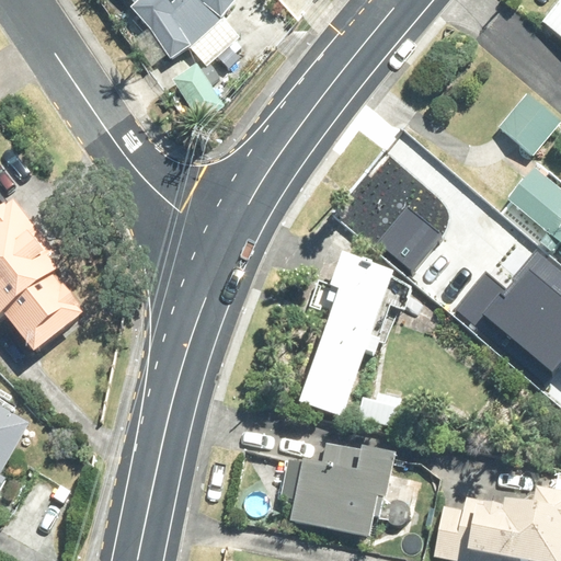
[(126,0),(130,4),(125,10),(145,30),(167,60),(184,48),(186,50),(219,20),(217,16),(231,0),(126,0)]
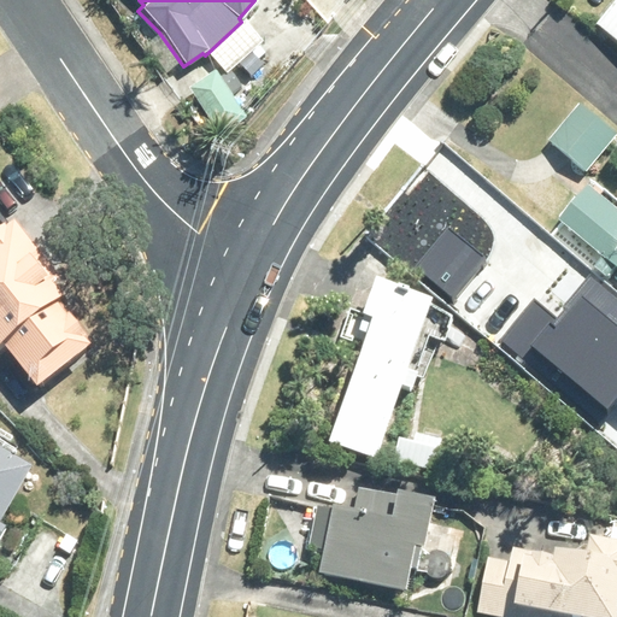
[(616,0),(613,0),(593,25),(616,46),(616,0)]
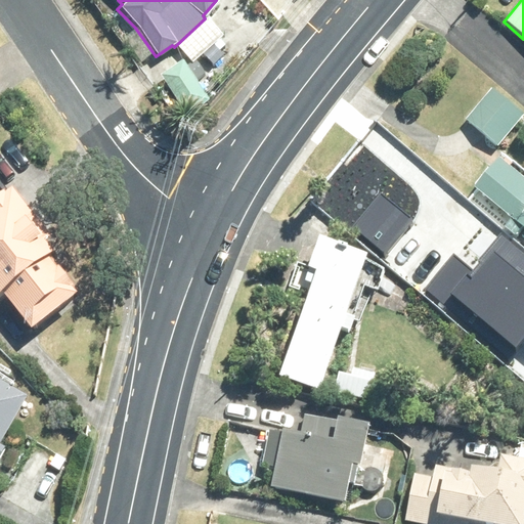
[(207,101),(180,61),(159,76),(161,79),(151,87),(175,118),(181,113),(183,116),(207,101)]
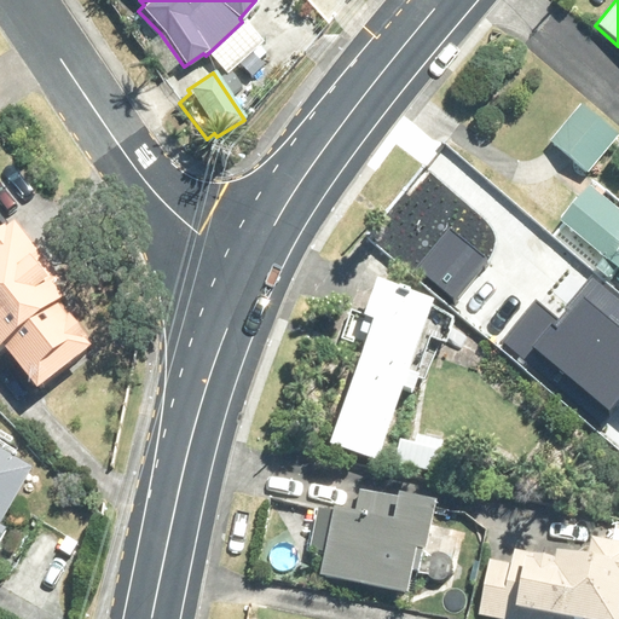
[(618,133),(583,104),(553,140),(589,171),(618,134),(618,133)]
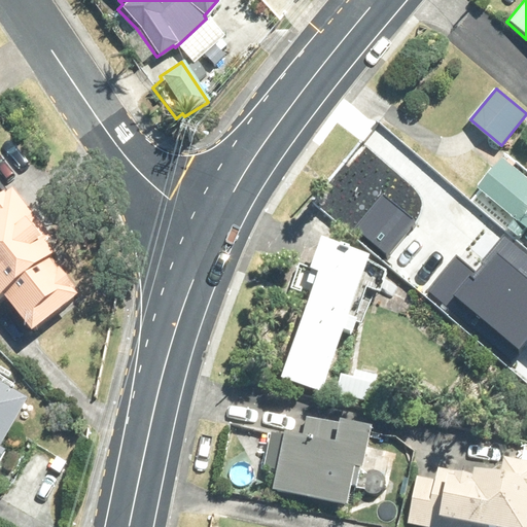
[(517,218),(508,226),(522,237),(525,234),(526,236),(526,176),(503,157),(479,188),(517,218)]
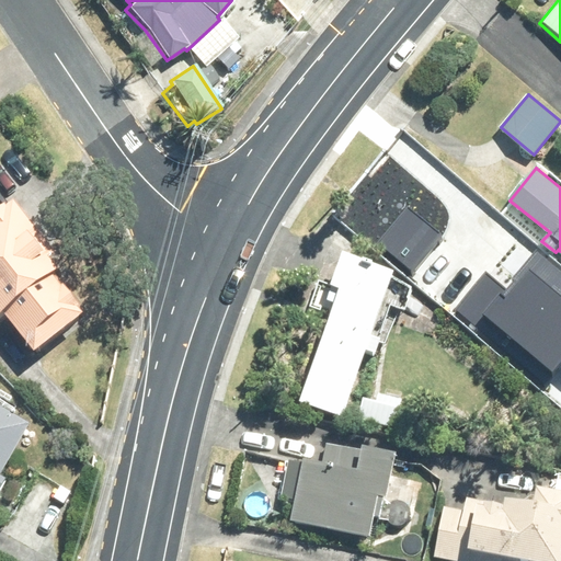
[(56,274),(61,270),(53,256),(58,252),(15,198),(0,209),(0,317),(7,312),(36,351),(87,312),(56,274)]
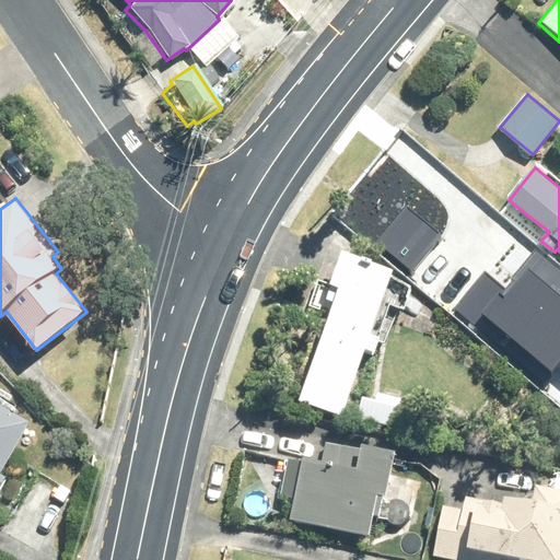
[(376,240),(412,270),(443,234),(407,202),(376,240)]
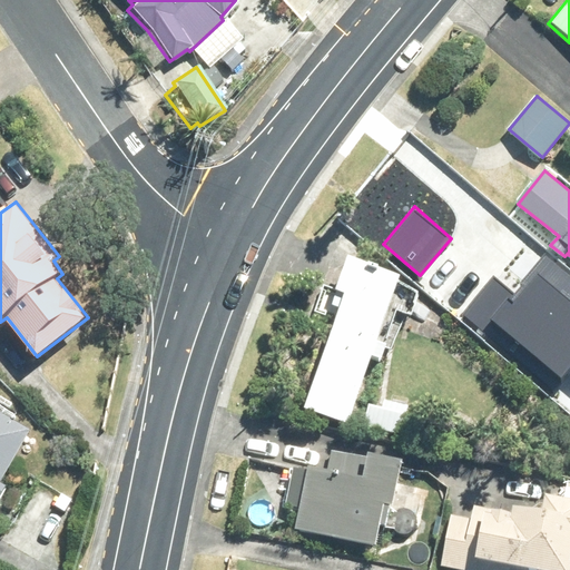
[(342,304),(305,406),(351,422),(374,355),(385,360),(391,343),(380,340),(403,271),(350,253),(337,287),(341,288),(336,303),(342,304)]
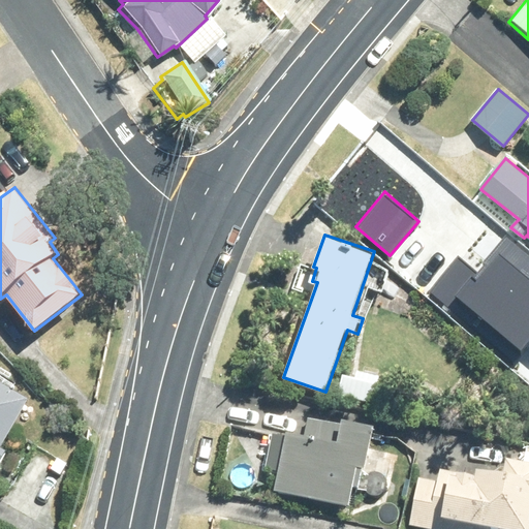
[(457,258),(429,291),(450,309),(458,300),(519,349),(528,337),(528,257),(506,239),(476,275),(457,258)]
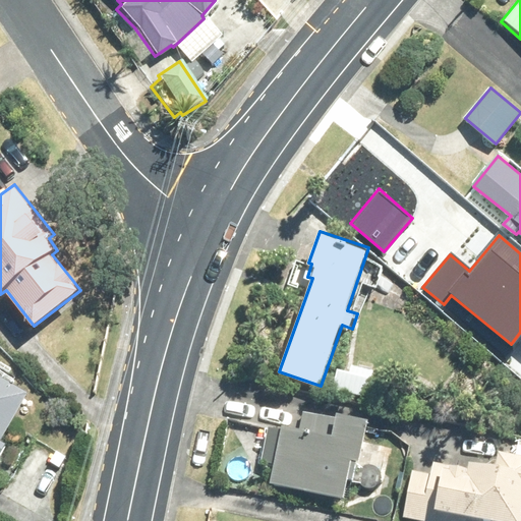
[(338,369),(334,388),(368,395),(372,369),(352,365),(350,372),(338,369)]
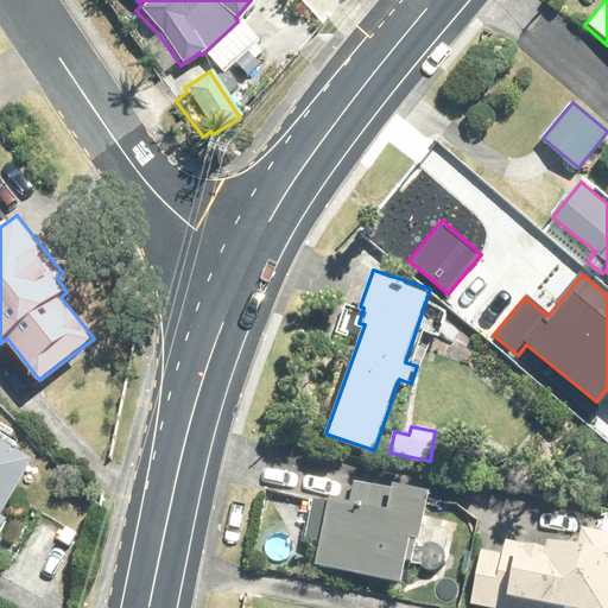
[(0,532),(8,517),(2,513),(35,458),(0,437),(0,532)]
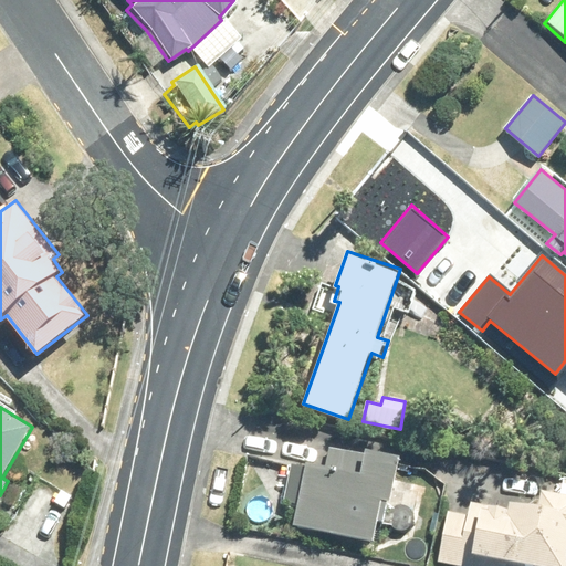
[(296,525),(375,541),(385,500),(391,502),(401,457),(368,450),(366,458),(333,452),(329,468),(308,464),(307,468),(296,465),(289,502),(300,505),(296,525)]
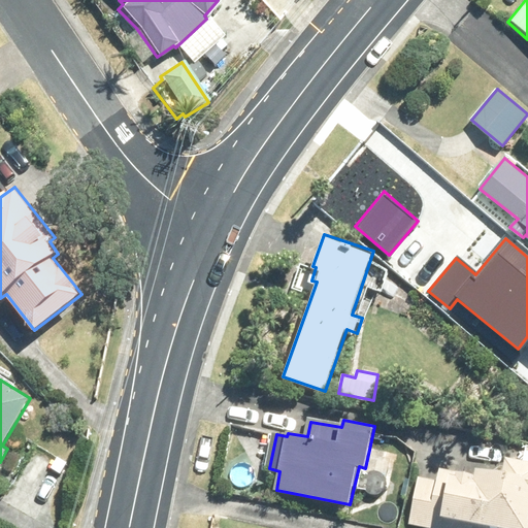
[(419,476),(407,525),(420,527),(435,527),(438,516),(496,527),(527,527),(527,525),(527,444),(527,446),(524,458),(504,454),(501,470),(474,464),(473,470),(458,467),(457,472),(439,468),(437,481),(419,476)]
